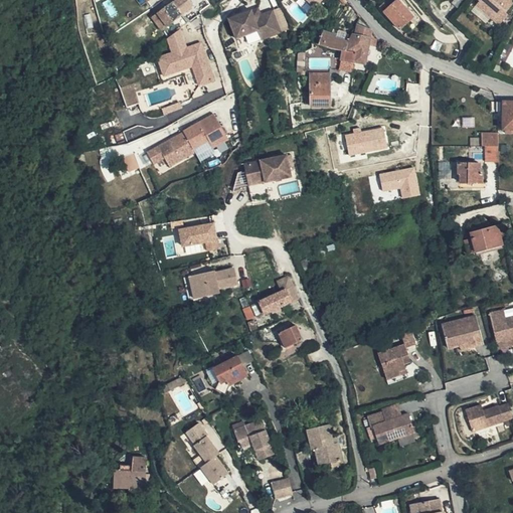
[(163,0),(159,3),(170,18),(187,6),(192,14),(202,7),(197,0),(163,0)]
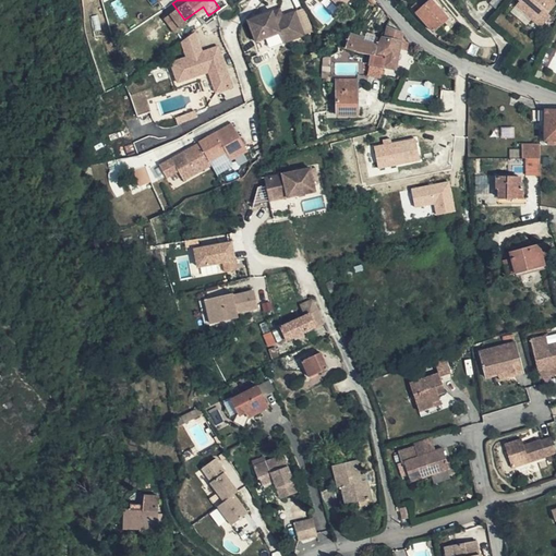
[(413,0),(411,2),(433,27),(449,13),(436,0),(413,0)]
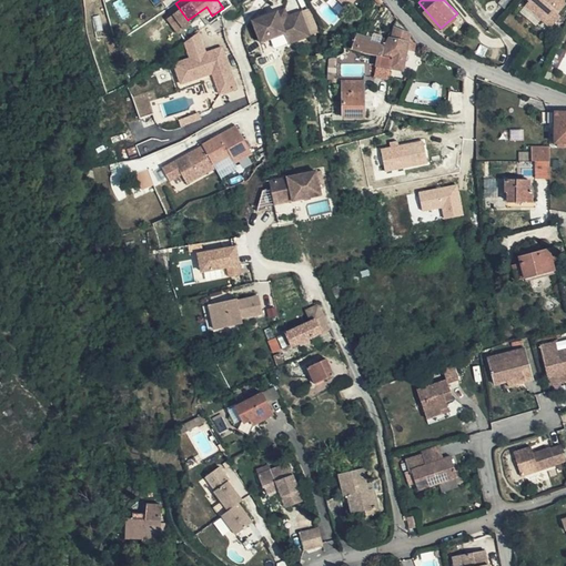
[(526,0),(548,20),(551,22),(554,18),(553,18),(539,3),(536,0),(526,0)]
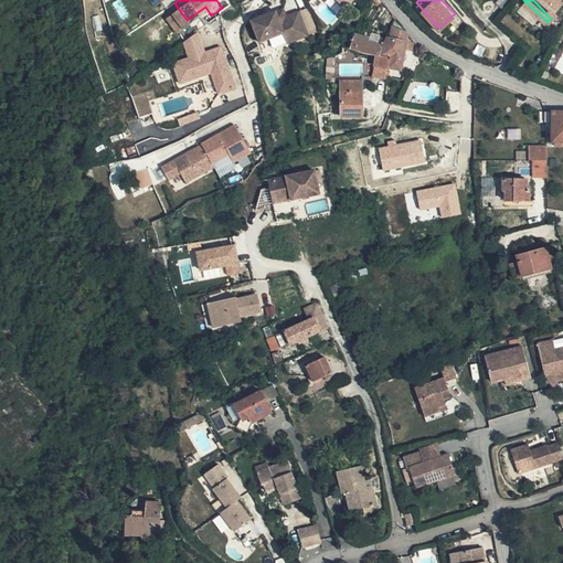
[(533,0),(537,3),(550,18),(556,10),(554,8),(560,0),(533,0)]
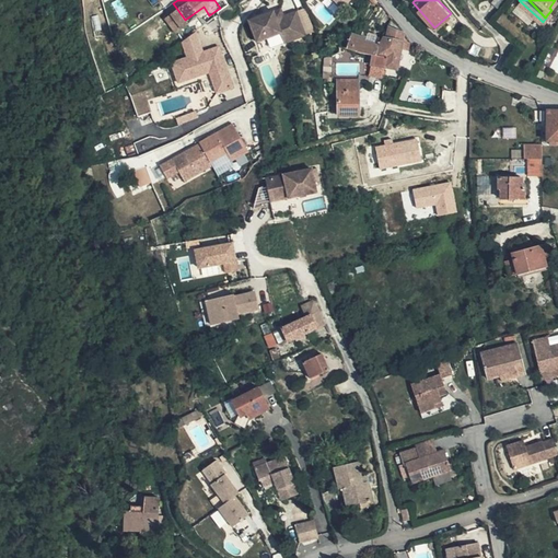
[(185,20),(173,3),(167,8),(178,24),(185,20)]
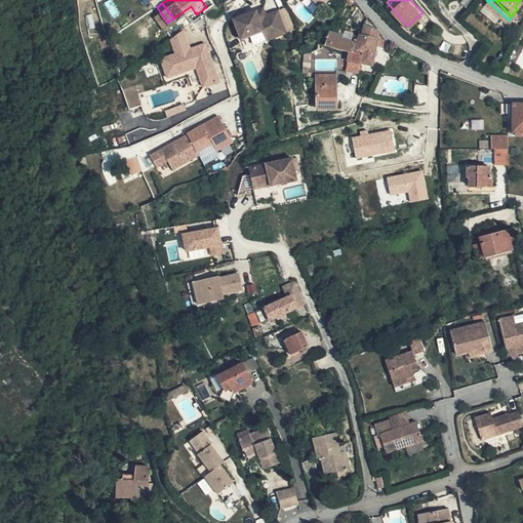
[(264,3),(258,5),(262,12),(267,10),(264,3)]
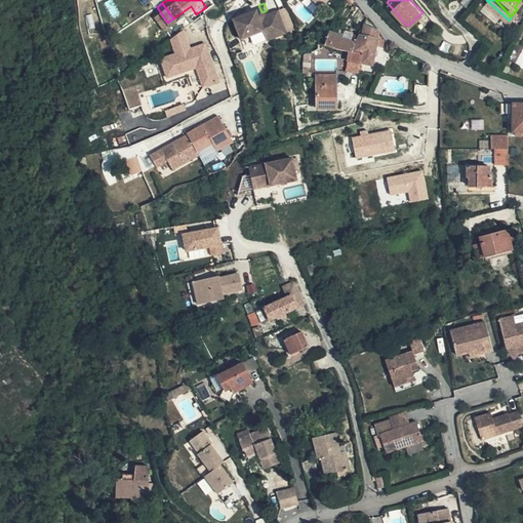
[(262,12),(258,5),(234,15),(242,36),(265,27),(268,36),(287,28),(278,5),(267,10),(262,12)]
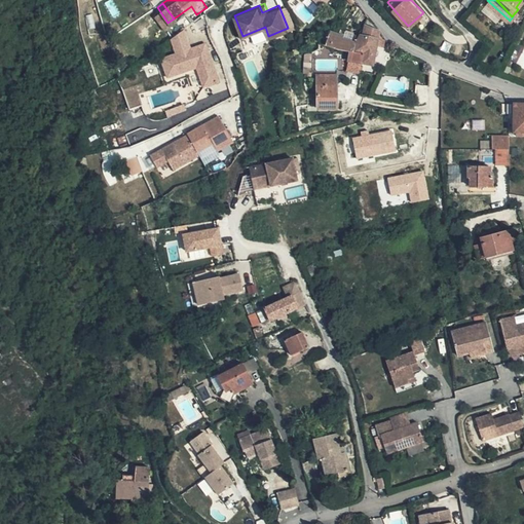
[(360,54),(359,62),(370,63),(377,29),(363,25),(361,33),(357,32),(352,39),(351,41),(349,52),(360,54)]
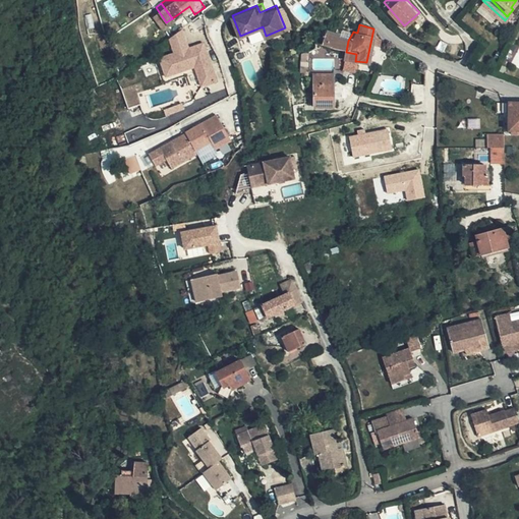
[(188,46),(182,29),(170,38),(175,51),(160,56),(166,74),(195,64),(202,83),(217,77),(206,46),(190,51),(188,46)]
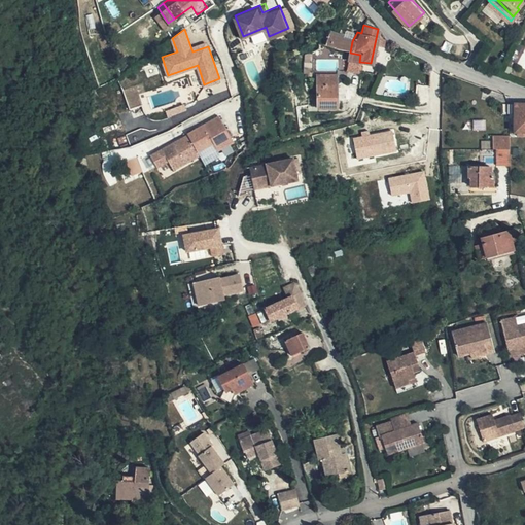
[(253,41),(265,37),(263,29),(250,33),(253,41)]
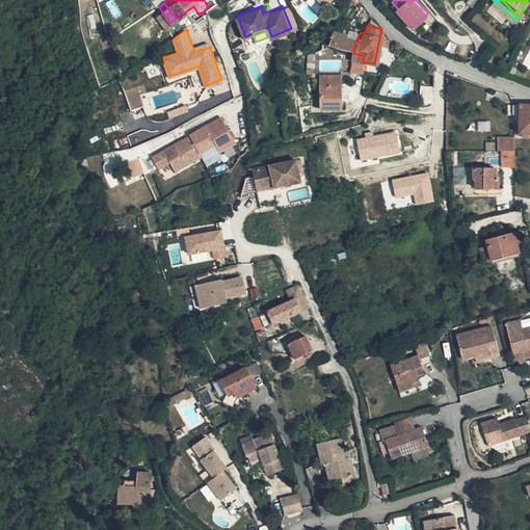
[(351,53),(353,53),(355,42),(356,40),(353,40),(355,31),(346,29),(345,32),(345,36),(339,35),(330,33),(329,40),(327,46),(336,48),(342,51),(349,52),(351,53)]
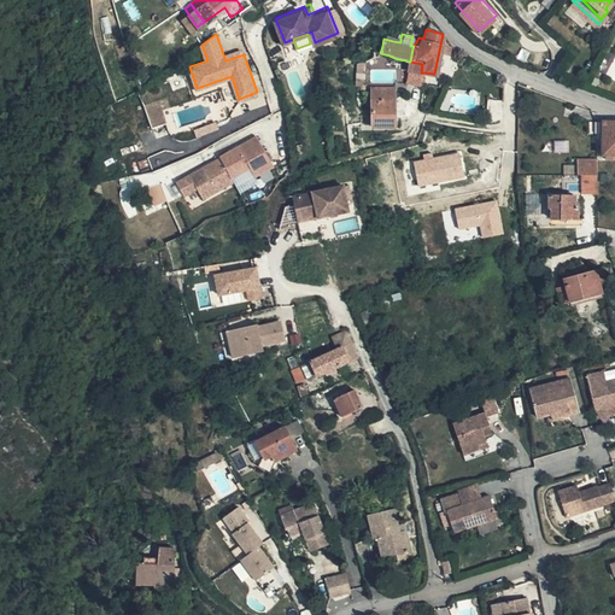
[(370,46),(369,50),(376,52),(380,53),(382,46),(373,42),(370,46)]
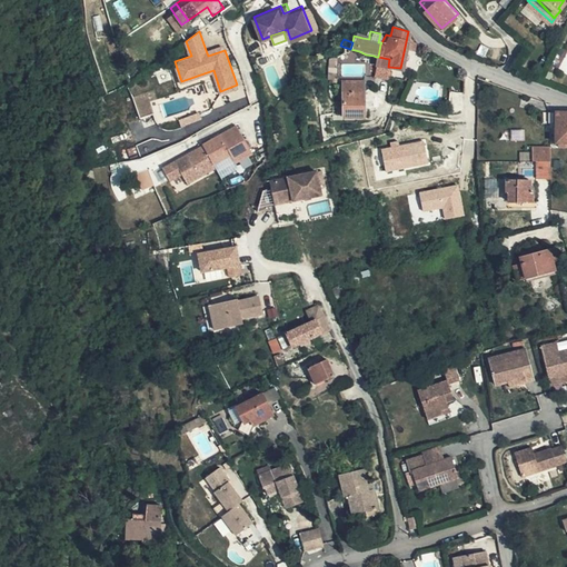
[(222,45),(206,50),(208,56),(225,50),(222,45)]
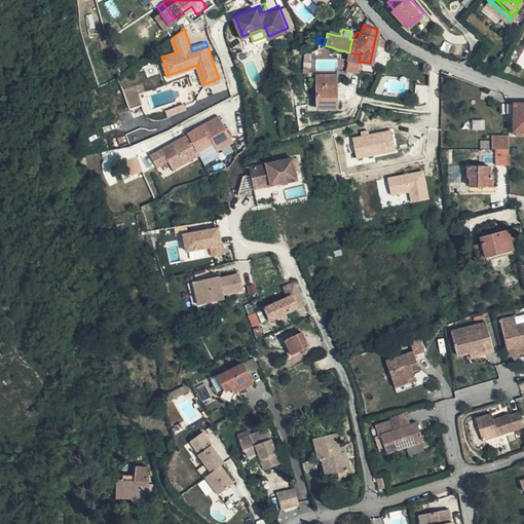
[(346,60),(359,62),(360,54),(349,52),(347,52),(346,60)]
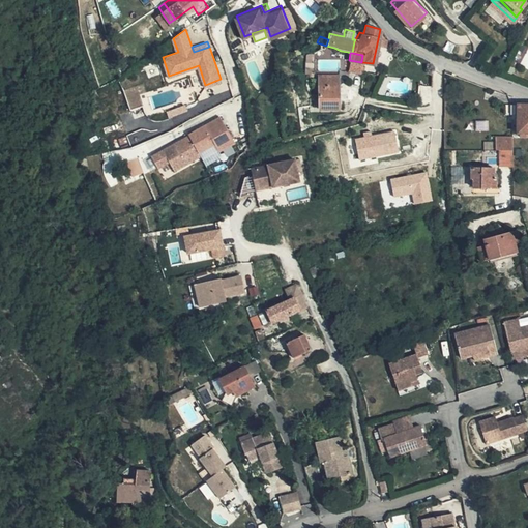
[(360,69),(361,62),(349,60),(348,67),(360,69)]
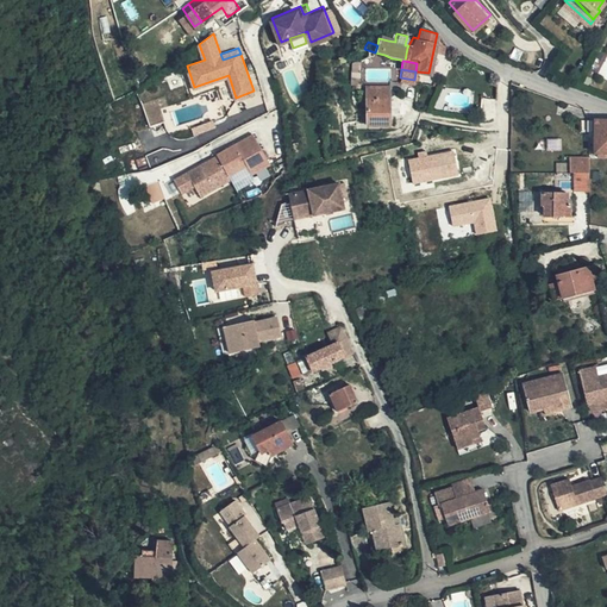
[(387,98),(387,91),(364,88),(364,89),(365,124),(387,124),(387,110),(387,98)]
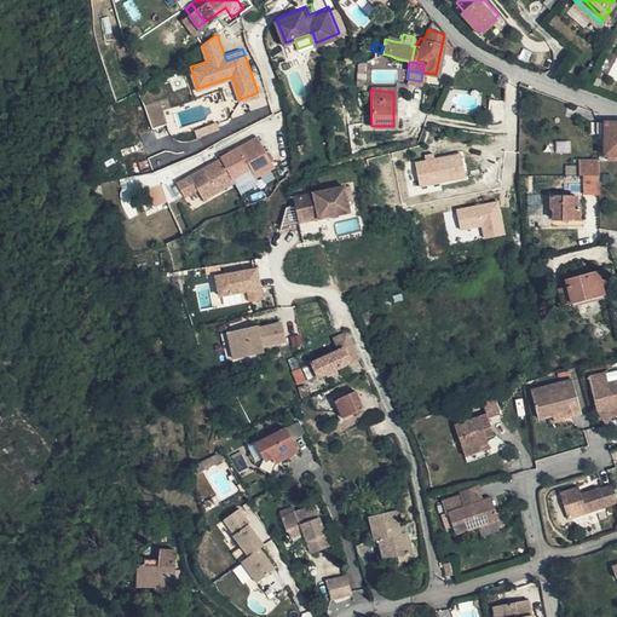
[(393,99),(393,111),(403,111),(403,98),(393,99)]
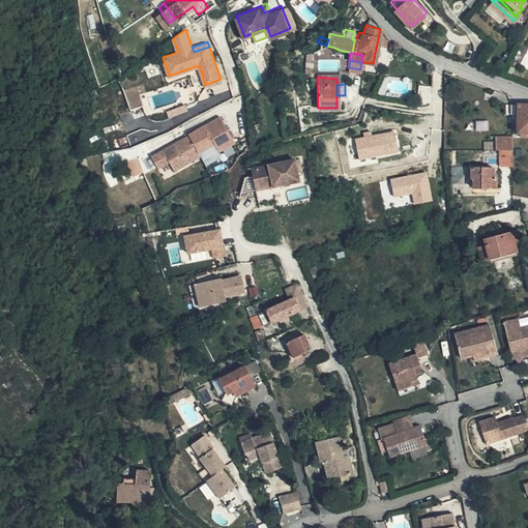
[(168,114),(186,108),(184,101),(166,109),(168,114)]
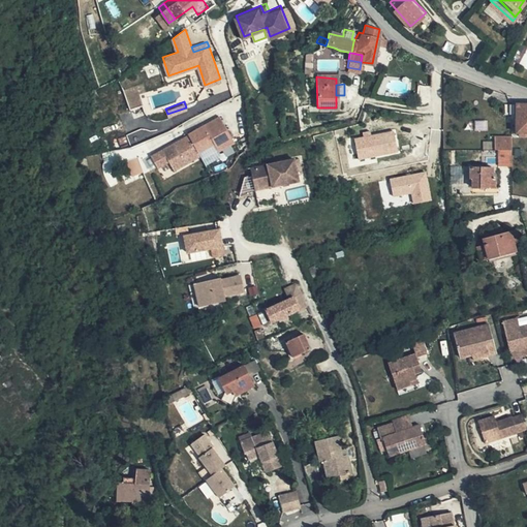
[(526,103),(517,103),(517,111),(515,111),(514,116),(517,116),(517,131),(519,131),(519,135),(523,135),(522,131),(526,130),(526,103)]
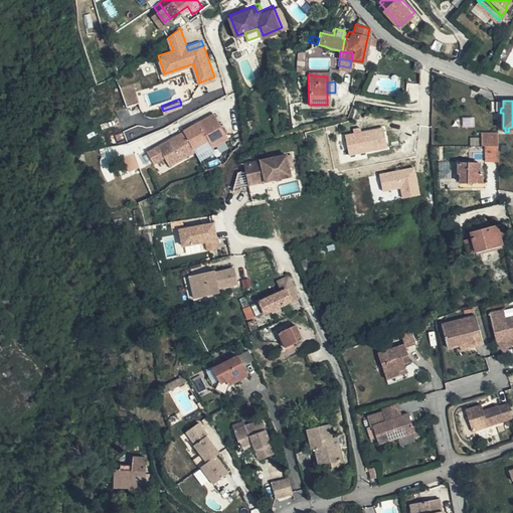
[(228,135),(214,111),(184,129),(184,130),(159,144),(165,155),(169,162),(194,147),(192,144),(208,135),(213,144),(228,135)]
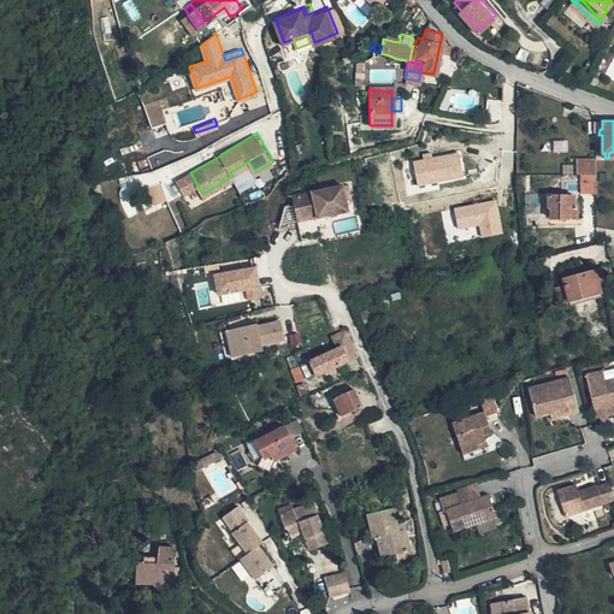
[(458,149),(413,158),(418,182),(462,173),(458,149)]
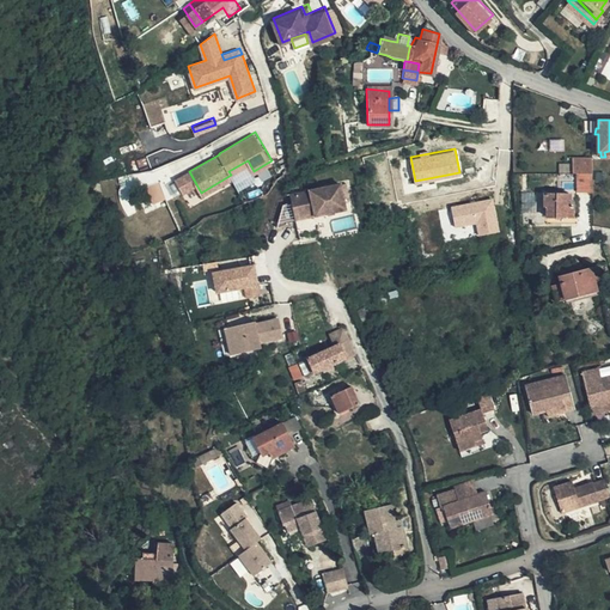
[(591,159),(591,156),(571,156),(572,170),(575,171),(592,171),(591,159)]
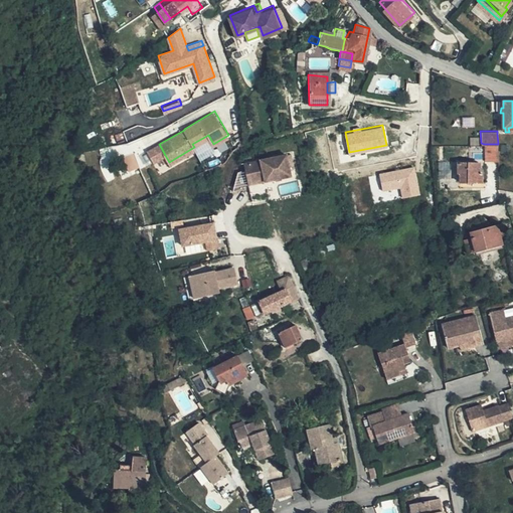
[(165,155),(159,144),(148,150),(154,161),(165,155)]
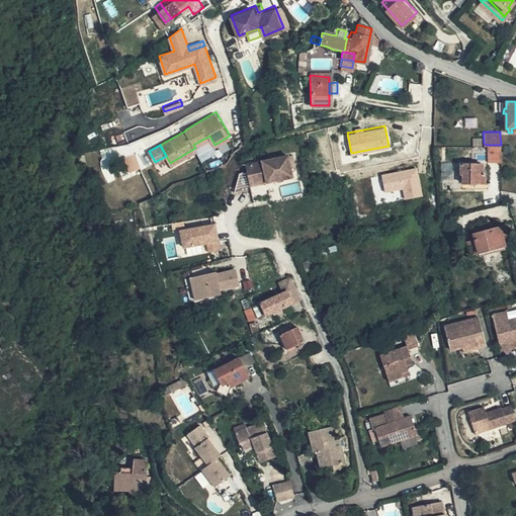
[(501,145),(487,145),(488,162),(502,161),(501,145)]
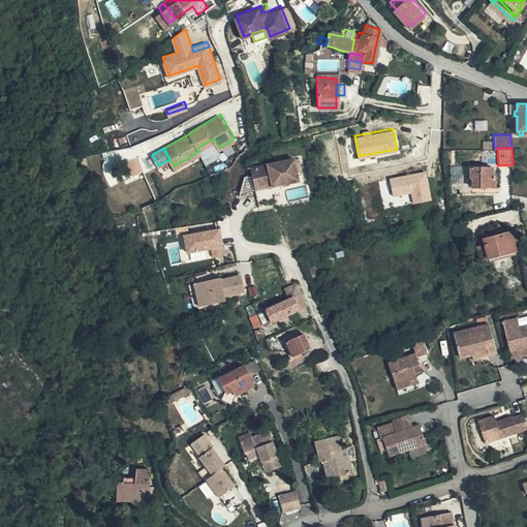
[(274,167),(276,179),(306,174),(303,152),(258,159),(259,171),(274,167)]
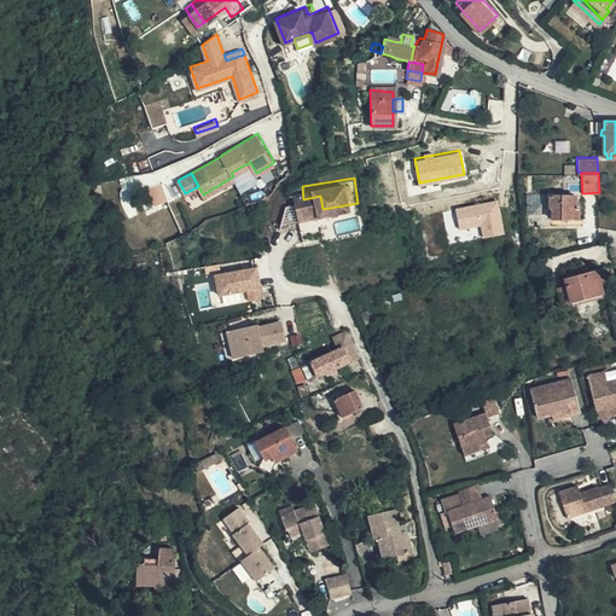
[(151,202),(164,199),(162,181),(149,182),(151,202)]
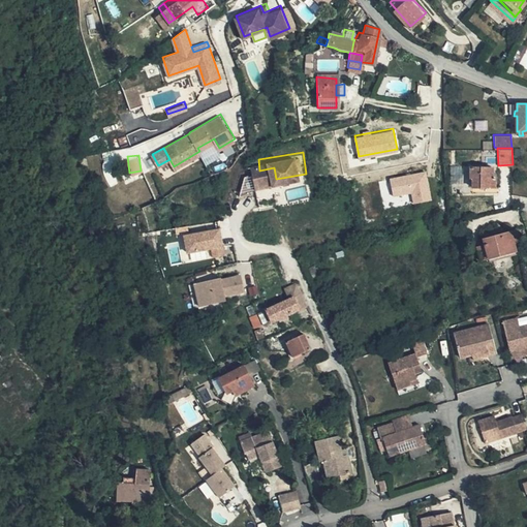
[(469,187),(468,161),(448,163),(451,188),(469,187)]
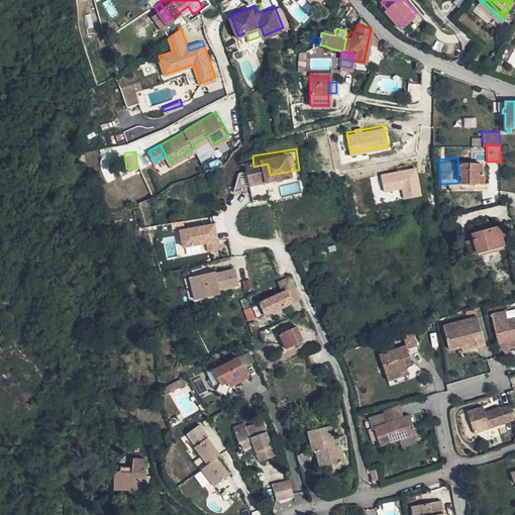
[(268,164),(253,167),(255,177),(270,175),(268,164)]
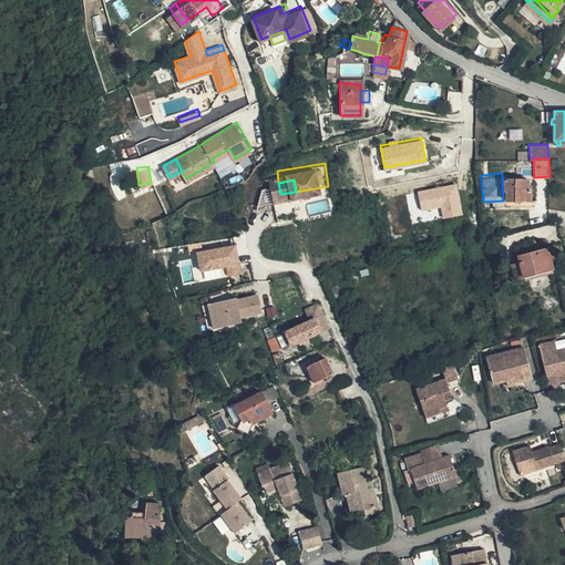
[(526,180),(504,180),(503,191),(505,192),(505,202),(528,202),(530,189),(525,189),(526,180)]
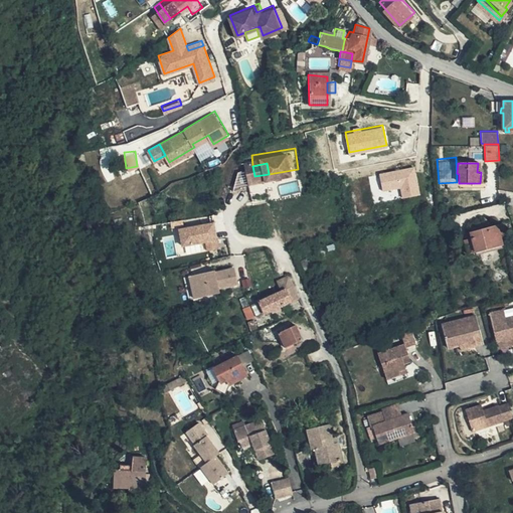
[(414,164),(379,171),(383,187),(400,183),(403,196),(420,193),(414,164)]
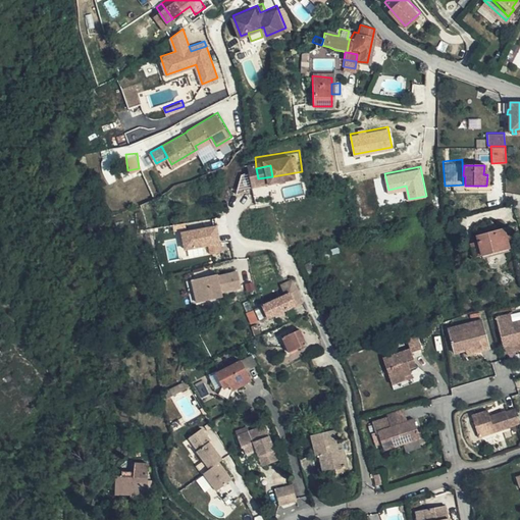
[(247,171),(238,173),(240,186),(250,184),(247,171)]
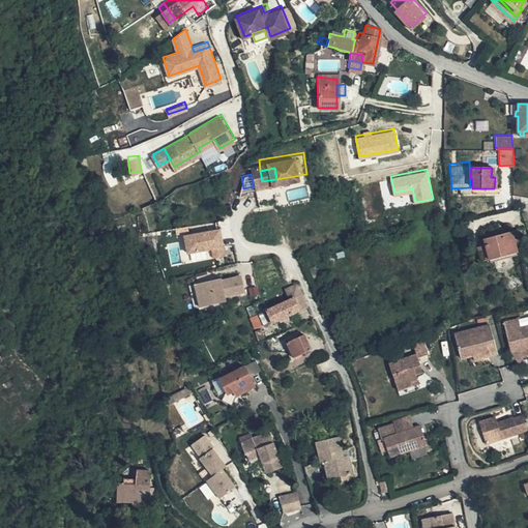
[(525,220),(519,222),(522,234),(527,232),(525,220)]
